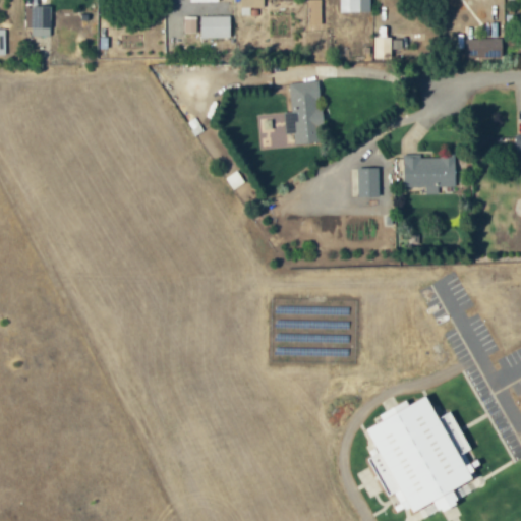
[(321,0),(306,0),(307,25),(322,25),(321,0)]
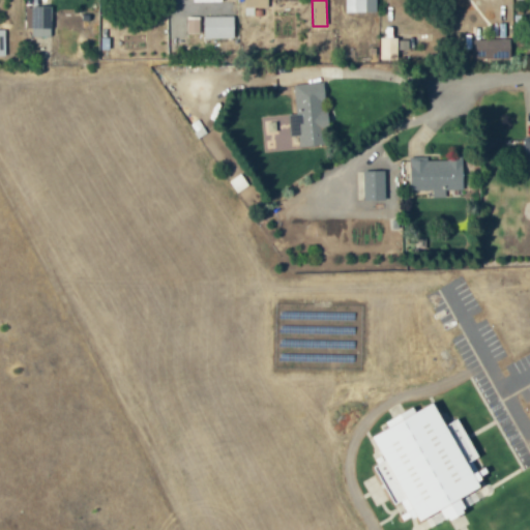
[(52,6),(25,6),(25,28),(32,28),(32,36),(52,36),(52,6)]
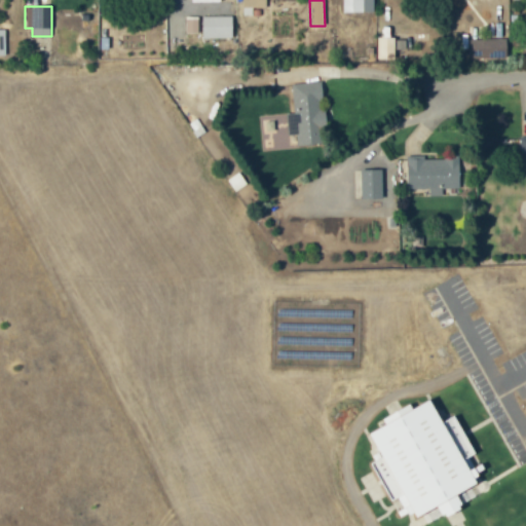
[(202,16),(202,39),(232,38),(232,16),(202,16)]
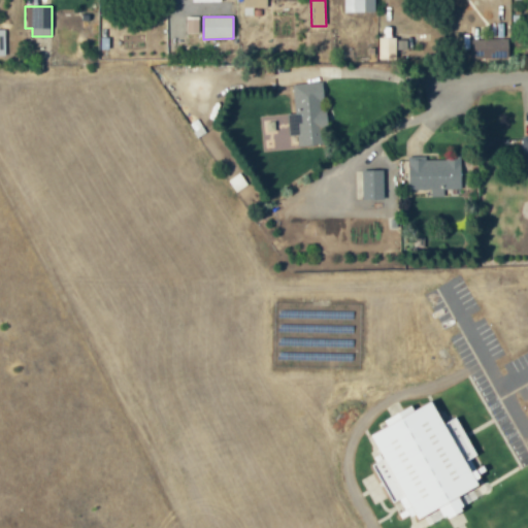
[(198,18),(186,18),(187,34),(199,34),(198,18)]
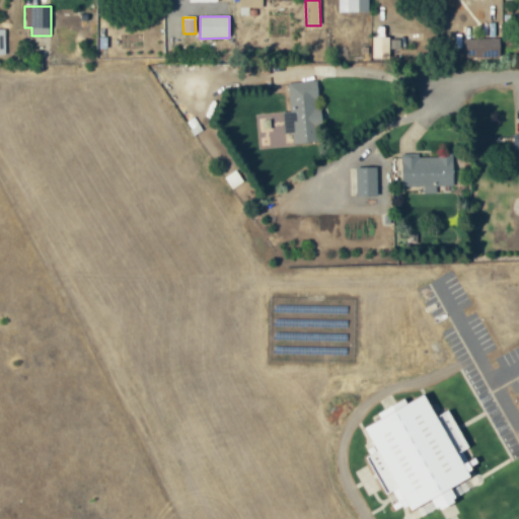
[(500,56),(500,38),(462,39),(463,57),(500,56)]
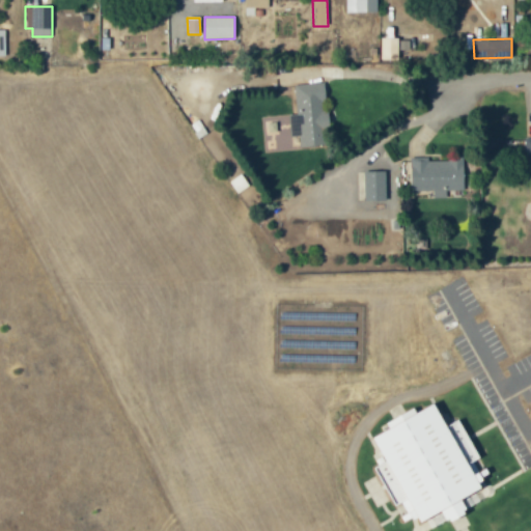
[(472,57),(472,45),(460,45),(460,57),(472,57)]
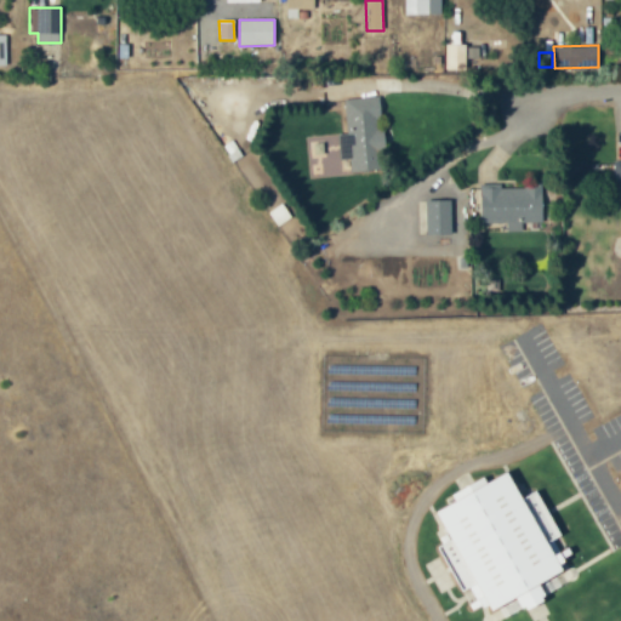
[(345,98),(346,134),(339,134),(340,160),(349,159),(351,172),(380,171),(379,152),(385,151),(385,130),(381,130),(379,97),(345,98)]
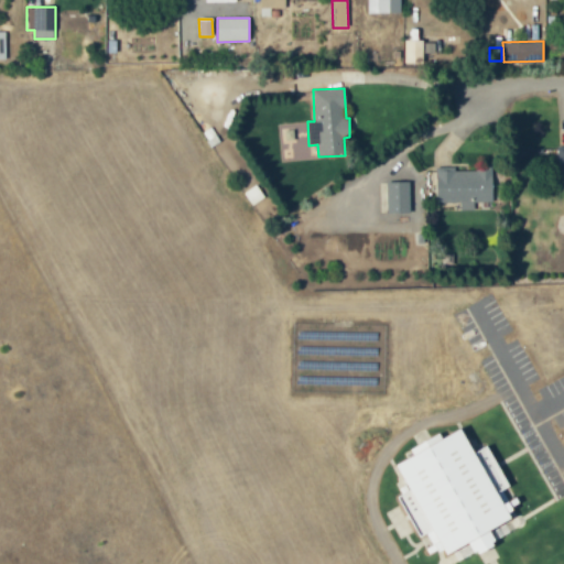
[(436,171),(437,202),(461,202),(461,210),(474,209),(474,202),(494,202),(492,169),(436,171)]
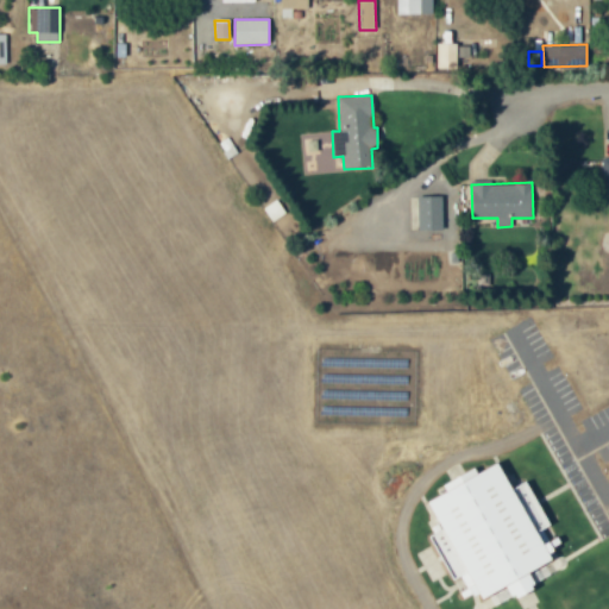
[(419,230),(443,230),(443,196),(418,196),(419,230)]
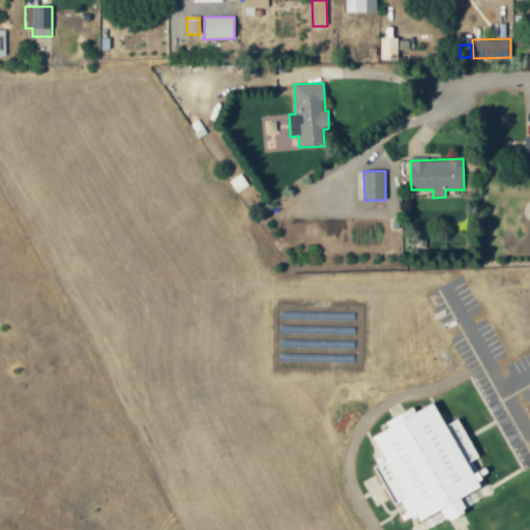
[(373,437),(385,462),(375,467),(394,505),(400,503),(408,520),(414,517),(417,524),(429,519),(433,527),(434,526),(431,520),(437,517),(440,524),(466,510),(460,499),(481,489),(474,473),(477,472),(472,461),(478,459),(459,419),(445,427),(435,405),(373,437)]
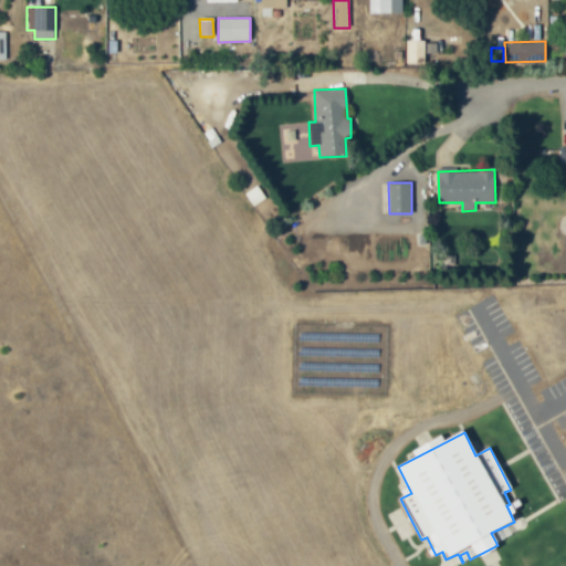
[(412,451),(415,457),(443,442),(441,437),(412,451)]
